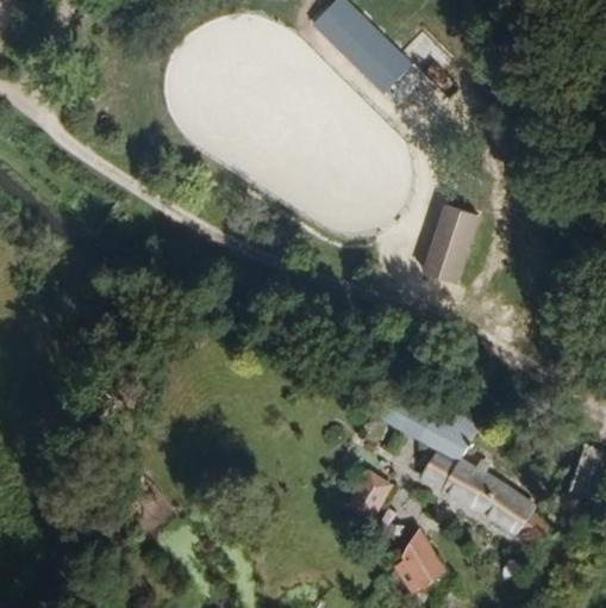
[(329,0),(310,20),(380,90),(408,61),(345,0),(329,0)]
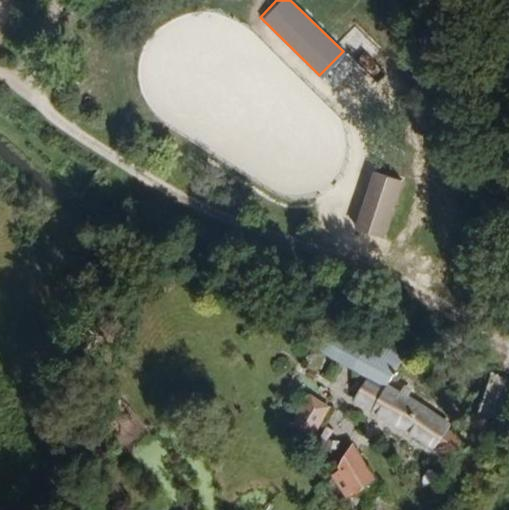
[(381,145),(360,218),(389,227),(411,154),(381,145)]
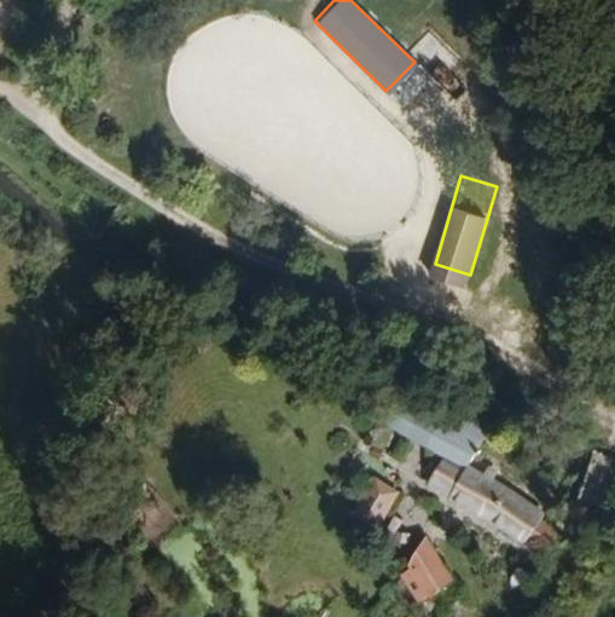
[(459,468),(473,445),(459,438),(466,424),(394,384),(373,420),(441,457),(428,483),(446,492),(459,468)]
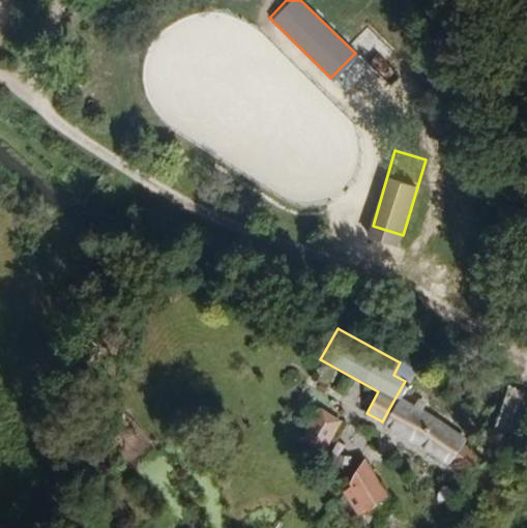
[(411,369),(400,362),(393,375),(405,381),(411,369)]
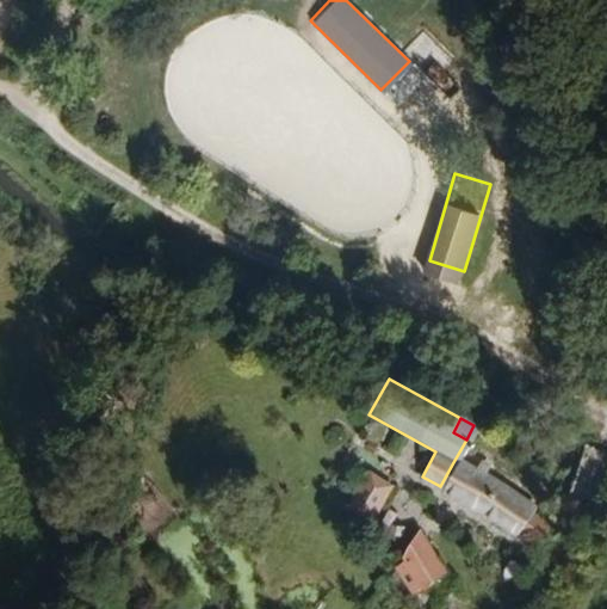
[(453,462),(440,486),(515,527),(528,504),(477,477),(469,472),(453,462)]
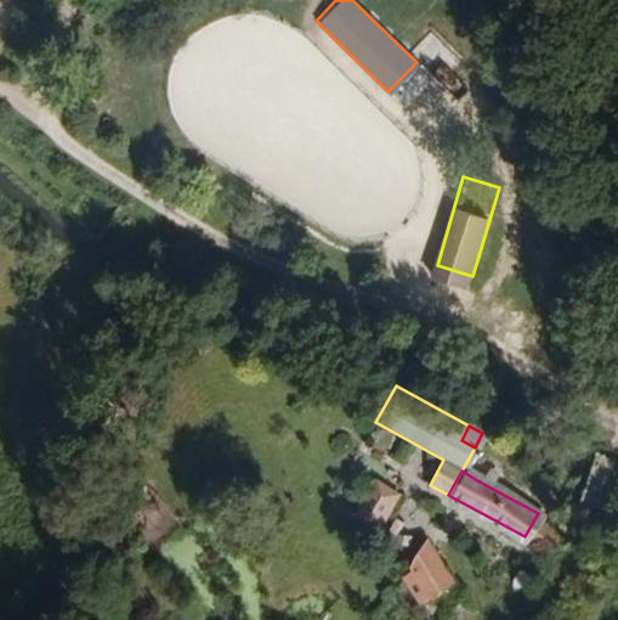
[(477,480),(486,485),(491,475),(483,471),(477,480)]
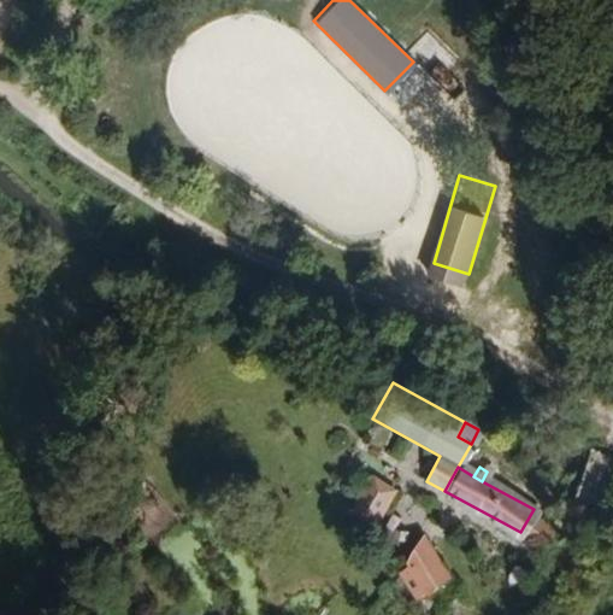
[(376,525),(398,487),(369,472),(347,509),(376,525)]
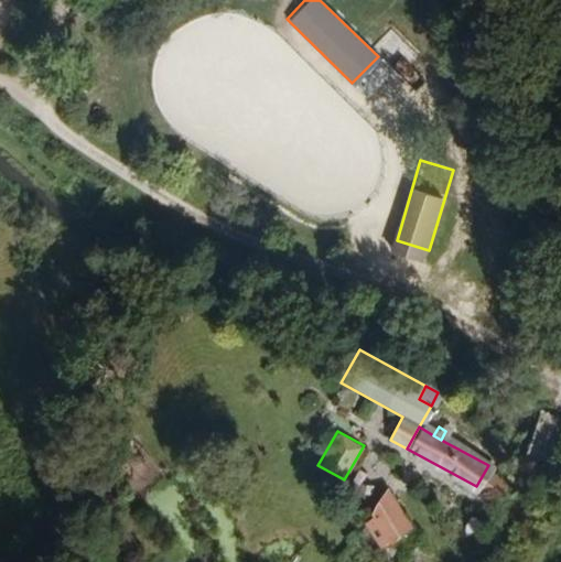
[(408,525),(385,493),(366,520),(384,544),(408,525)]
